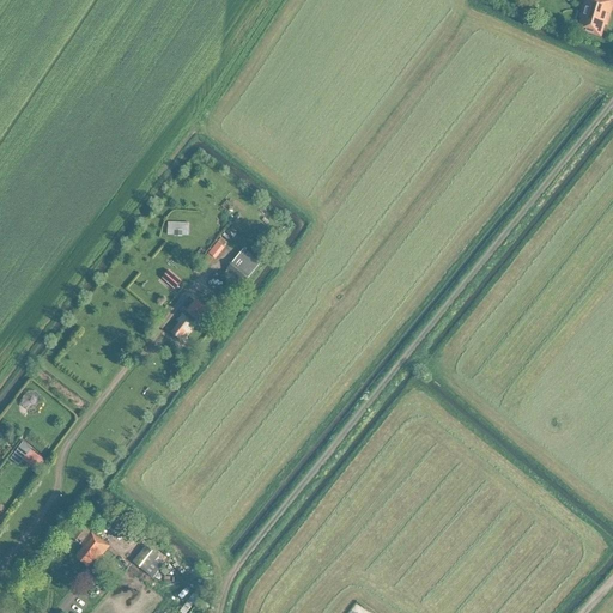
[(584,0),(580,18),(582,19),(578,31),(601,38),(605,26),(607,26),(612,6),(612,0),(584,0)]
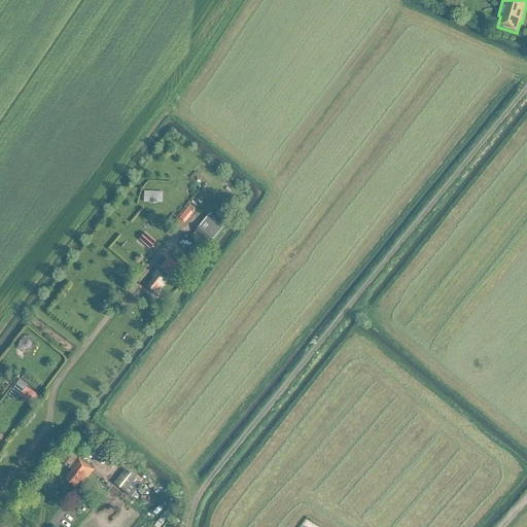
[(145,190),(144,202),(164,203),(164,190),(145,190)]
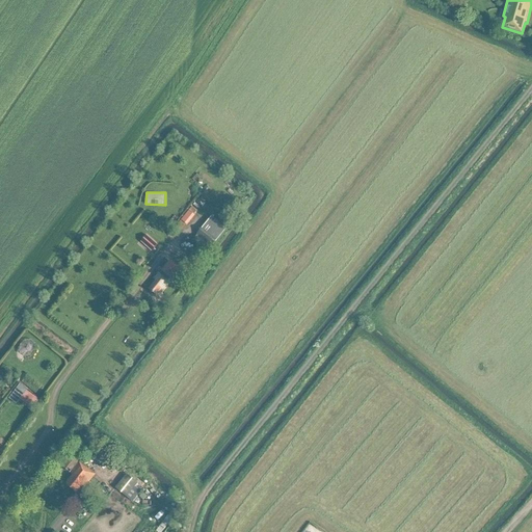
[(188,225),(196,215),(195,214),(198,210),(193,206),(181,220),(188,225)]
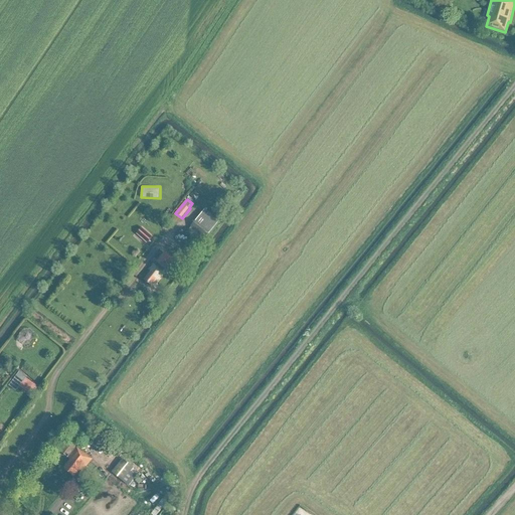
[(201,243),(219,220),(205,209),(187,232),(201,243)]
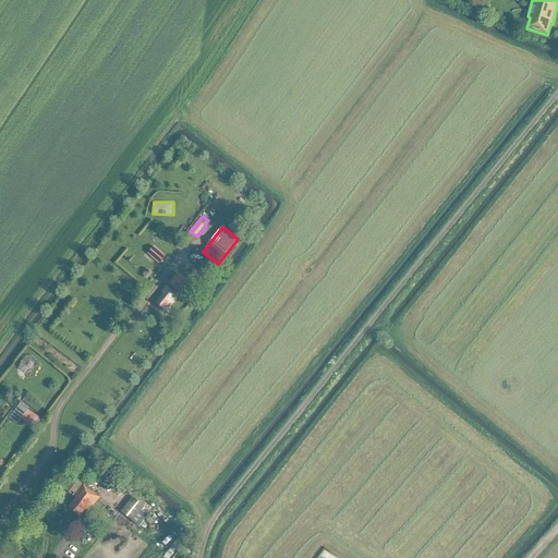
[(166,257),(154,246),(148,254),(159,264),(166,257)]
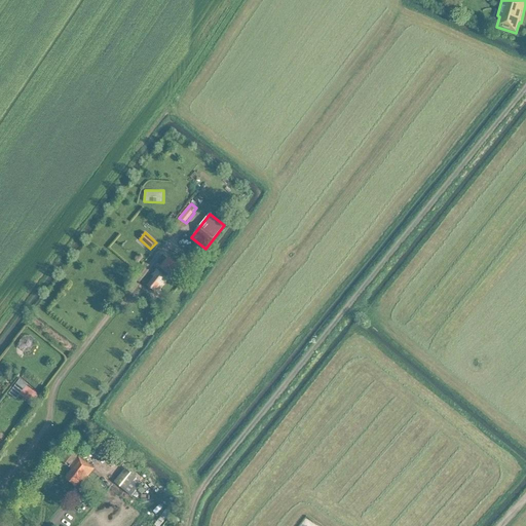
[(172,277),(181,266),(170,257),(159,269),(158,268),(152,276),(154,277),(148,287),(154,292),(156,290),(158,292),(170,277),(168,276),(170,275),(172,277)]
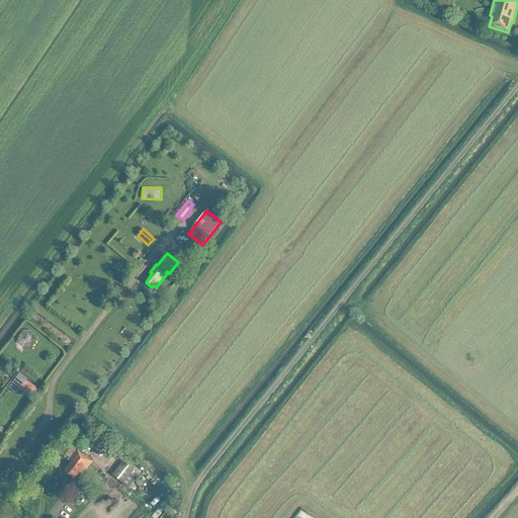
[(34,383),(40,375),(26,365),(20,372),(34,383)]
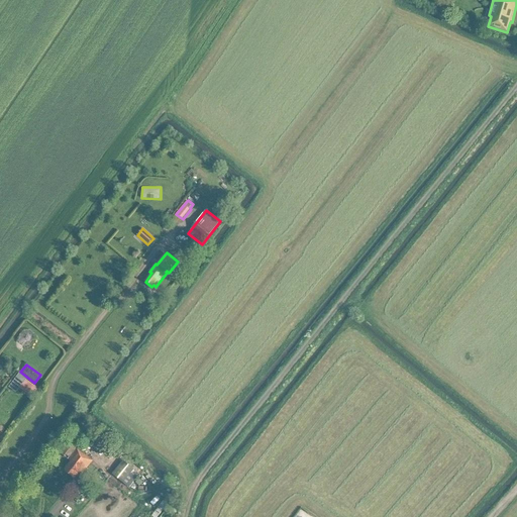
[(37,389),(25,381),(26,380),(20,375),(16,380),(22,385),(19,388),(31,397),(37,389)]
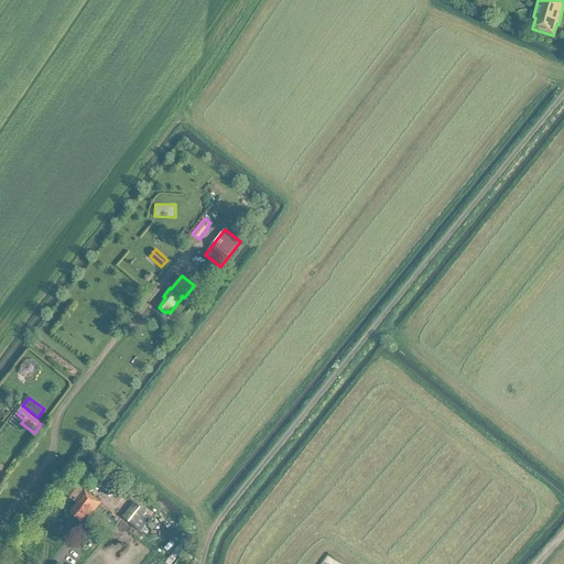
[(91,514),(100,502),(84,490),(94,477),(84,468),(64,492),(78,503),(71,513),(80,522),(88,512),(91,514)]
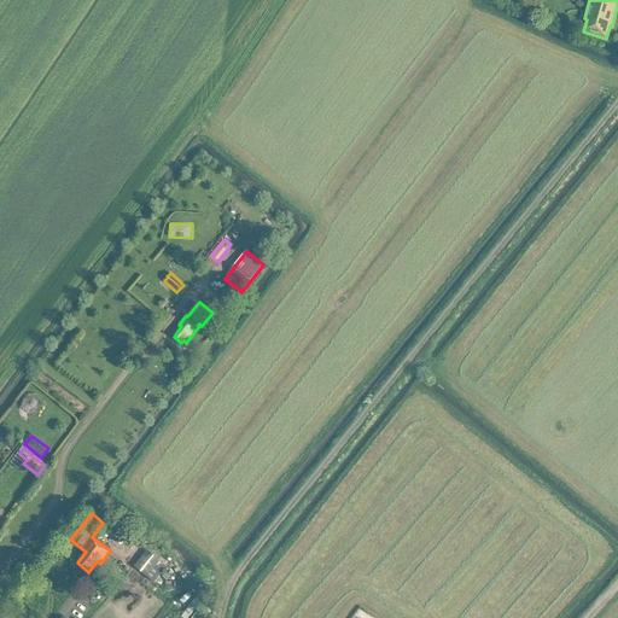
[(155,583),(163,571),(157,566),(161,561),(147,549),(134,566),(155,583)]
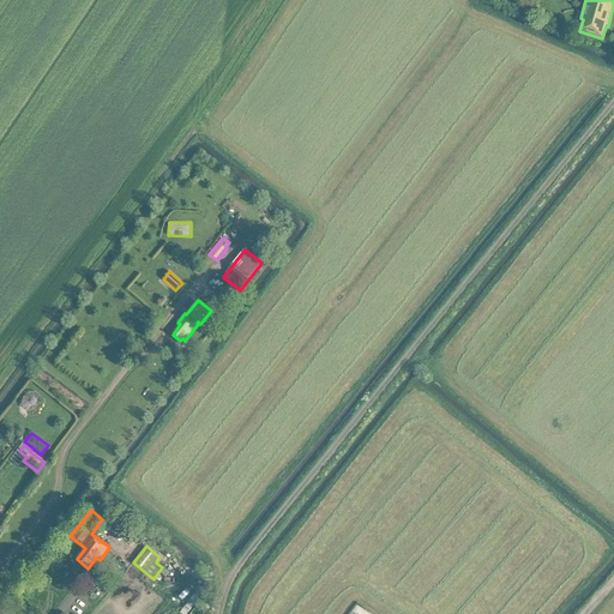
[(187,613),(200,597),(194,594),(180,613),(181,613),(187,613)]
